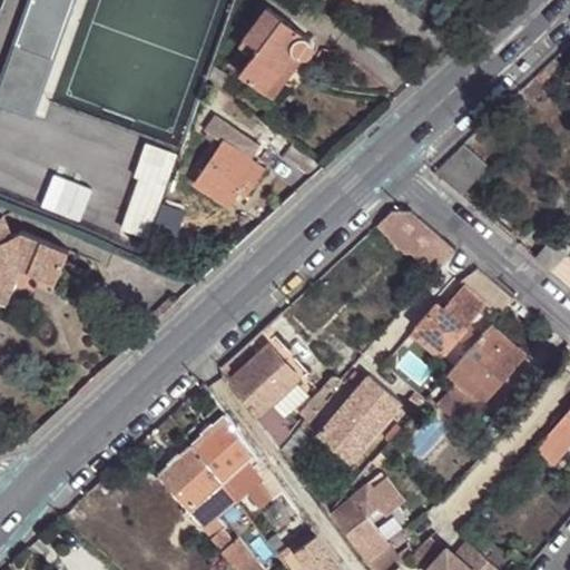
[(0,101),(36,115),(77,0),(31,0),(0,87),(0,101)]
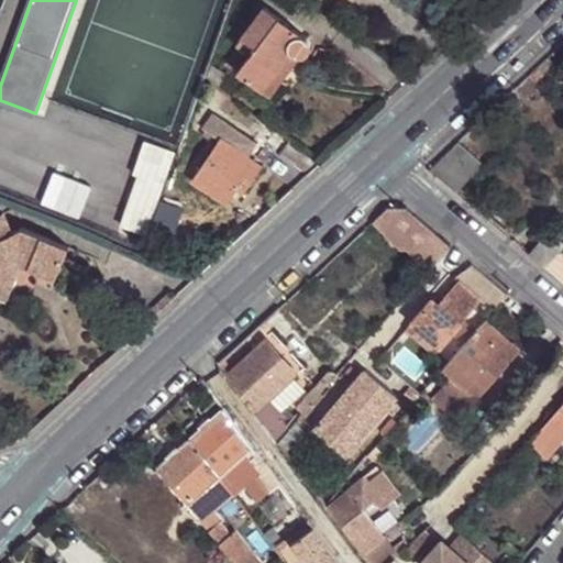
[(263,96),(293,57),(297,61),(300,62),(307,61),(311,55),(312,48),(308,42),(266,11),(243,42),(257,53),(240,77),(263,96)]
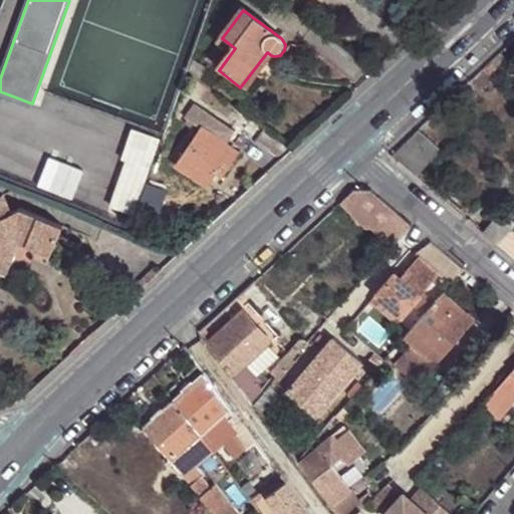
[(513,63),(502,50),(466,83),(473,92),(477,88),(481,93),(513,64),(513,63)]
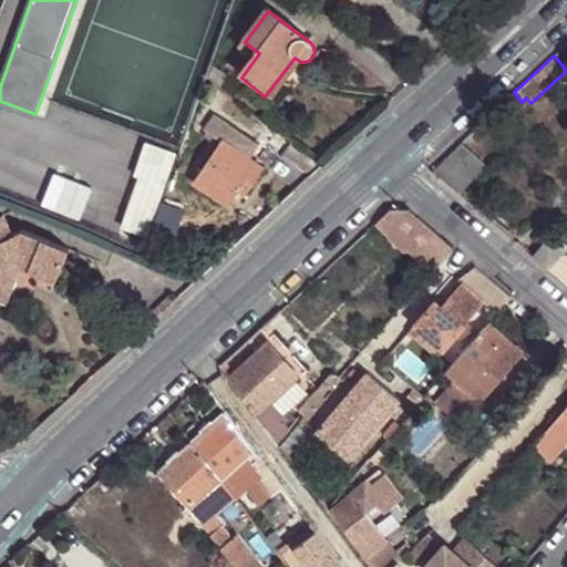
[(274,102),(302,62),(299,61),(295,58),(265,96),(274,102)]
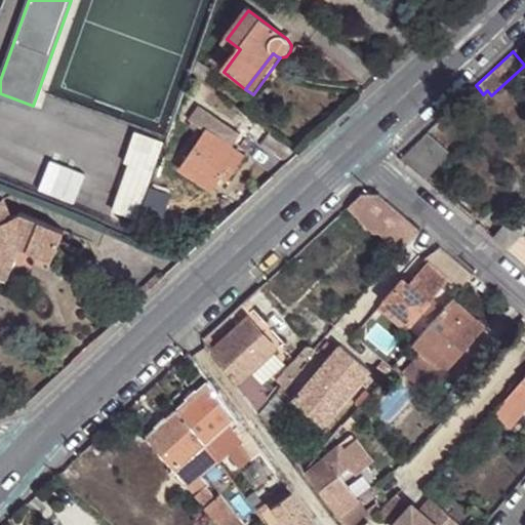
[(197,126),(206,132),(207,131),(233,149),(242,134),(207,112),(197,126)]
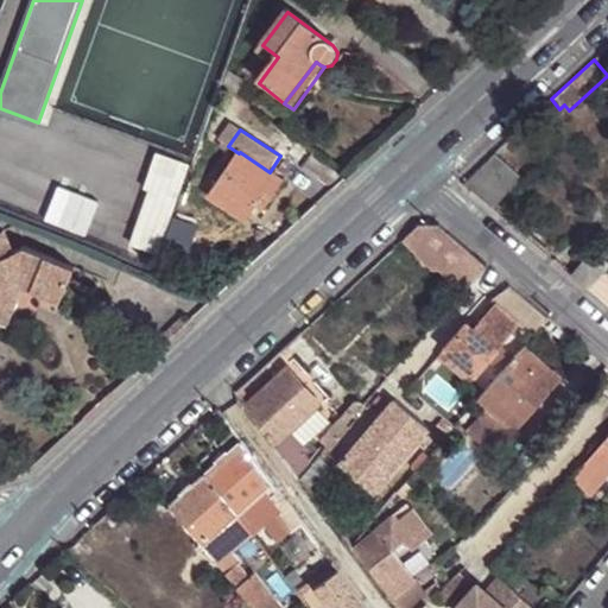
[(462,182),(492,207),(521,175),(495,151),(462,182)]
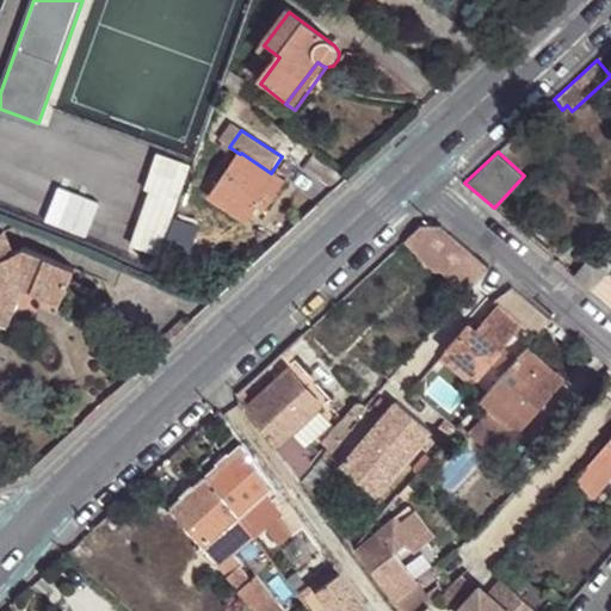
[(241,153),(240,154),(211,197),(248,223),(251,218),(257,211),(279,178),(271,173),(241,153)]
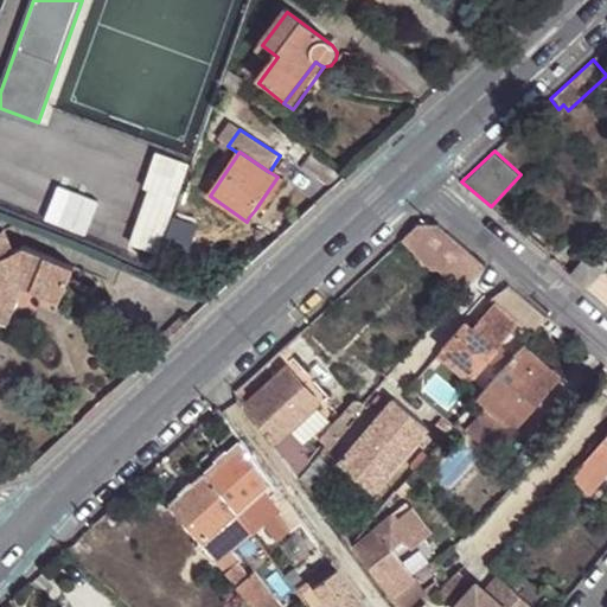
[(155,256),(187,166),(158,155),(145,189),(151,190),(131,248),(155,256)]
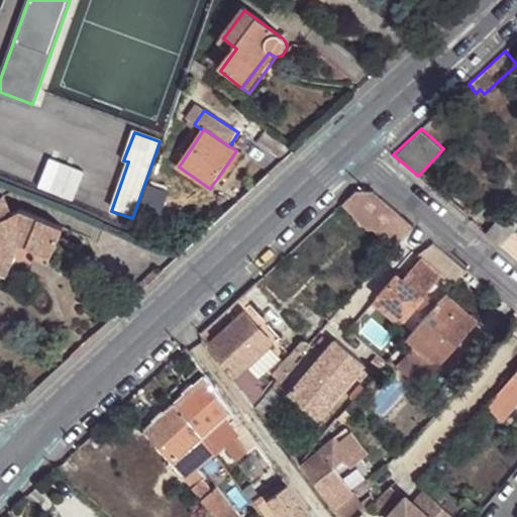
[(236,150),(217,179),(224,182),(242,156),(236,150)]
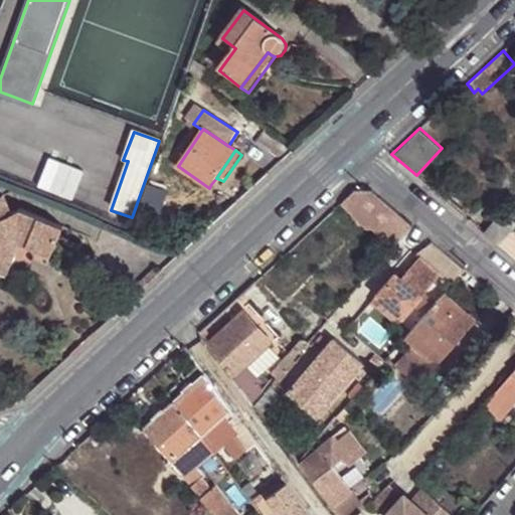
[(357,186),(341,202),(367,227),(372,228),(373,227),(392,244),(411,223),(387,201),(371,187),(357,186)]
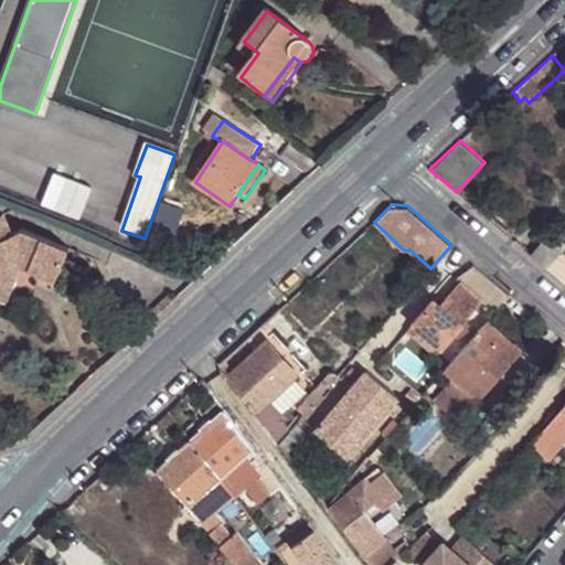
[(0,304),(1,305),(14,270),(20,273),(54,286),(68,254),(23,235),(14,238),(4,219),(0,220),(0,304)]
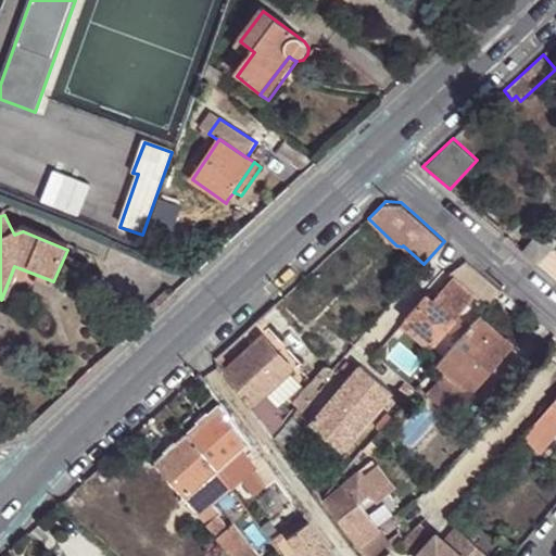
[(171,227),(167,237),(176,240),(180,231),(171,227)]
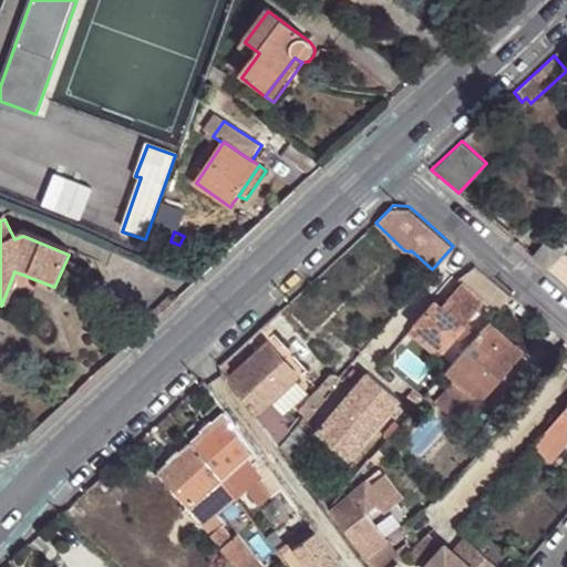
[(566,253),(566,250),(566,244),(554,234),(533,257),(549,271),(555,266),(566,253)]
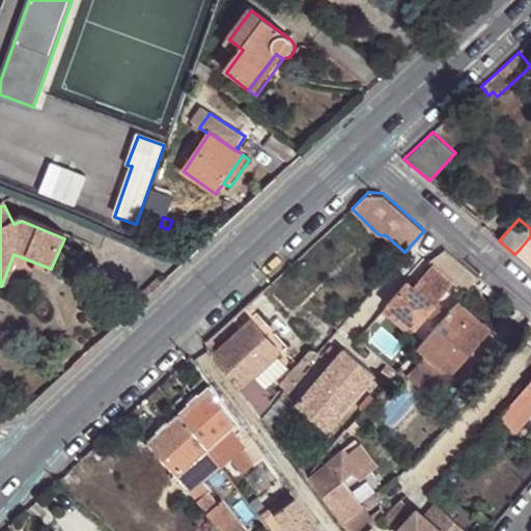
[(530,235),(530,236),(520,249),(514,254),(530,268),(530,235)]
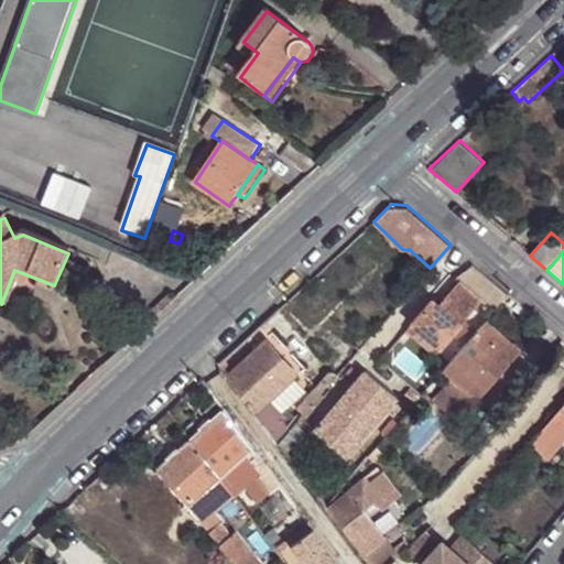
[(410,321),(438,346),(479,300),(494,312),(508,294),(479,270),(472,263),(454,279),(455,280),(436,302),(431,297),(410,321)]
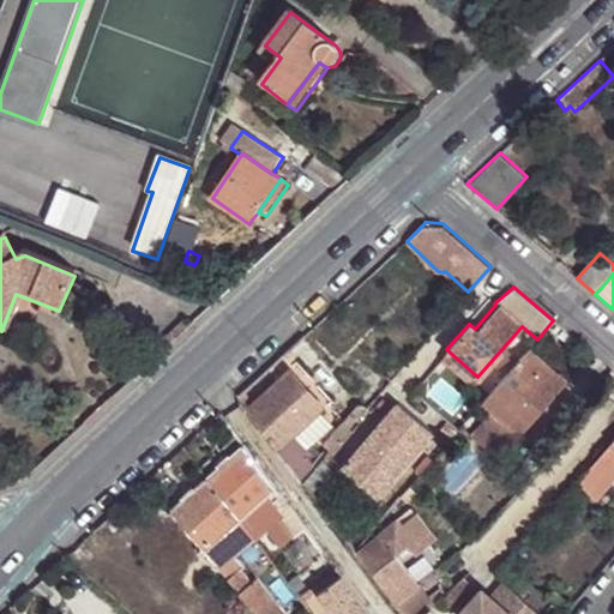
[(7,333),(22,296),(16,294),(1,331),(7,333)]
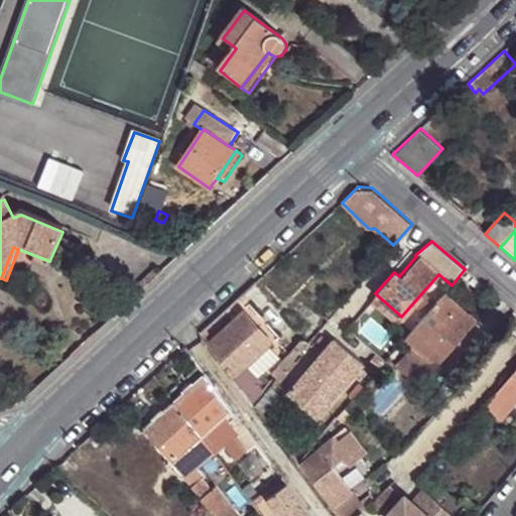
[(397,321),(401,316),(375,293),(371,298),(397,321)]
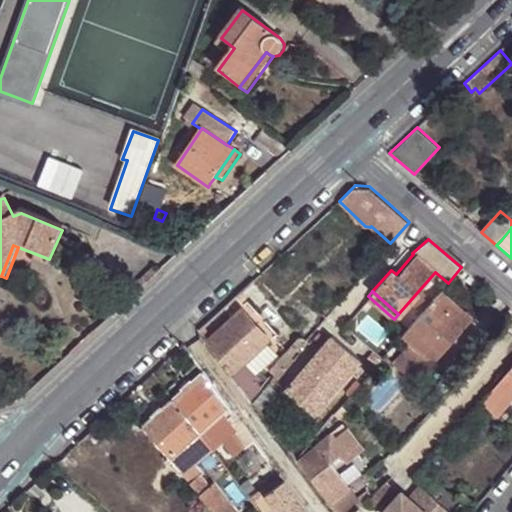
[(440,291),(402,335),(410,342),(432,360),(465,324),(465,323),(466,317),(464,311),(440,291)]
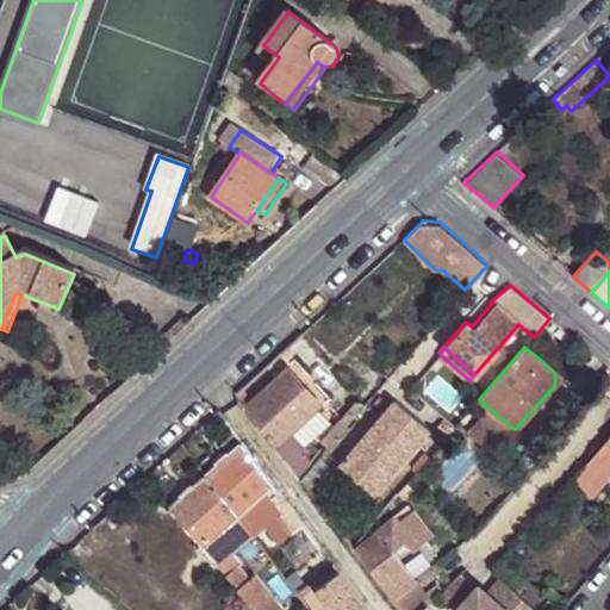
[(247,405),(280,448),(288,440),(323,408),(325,405),(290,367),(247,405)]
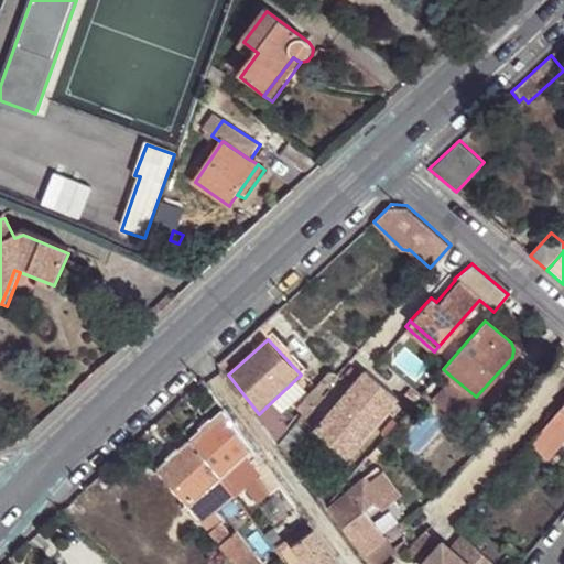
[(345,457),(397,397),(366,369),(313,431),(345,457)]
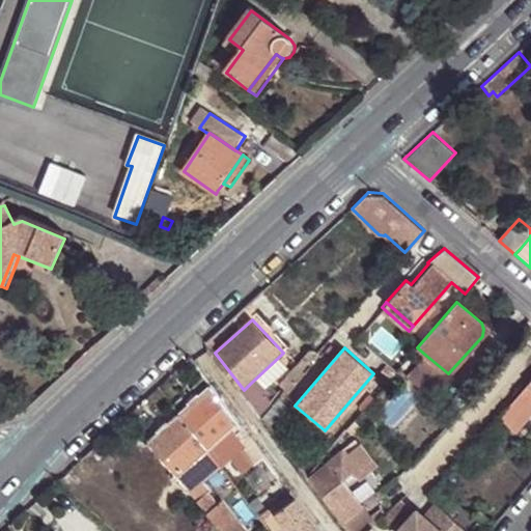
[(281,355),(251,383),(261,395),(267,394),(276,403),(286,390),(279,384),(294,368),(281,355)]
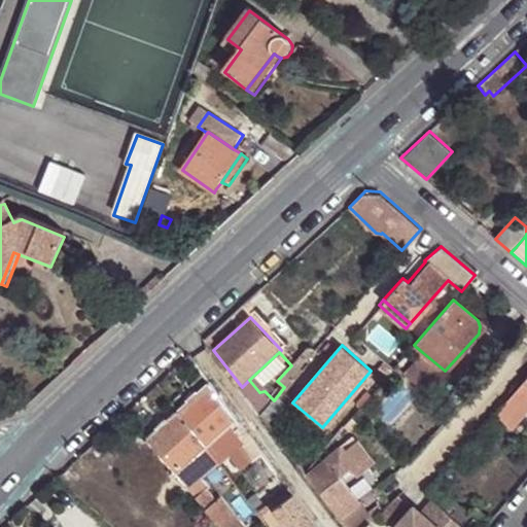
[(427,390),(445,371),(422,352),(406,372),(427,390)]
